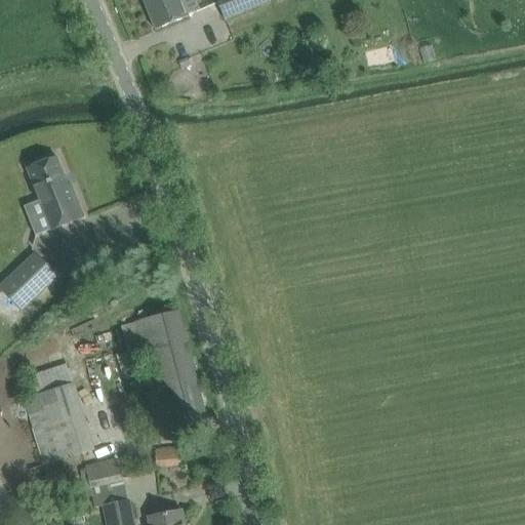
[(144,0),(157,30),(175,23),(189,16),(202,11),(197,0),(144,0)]
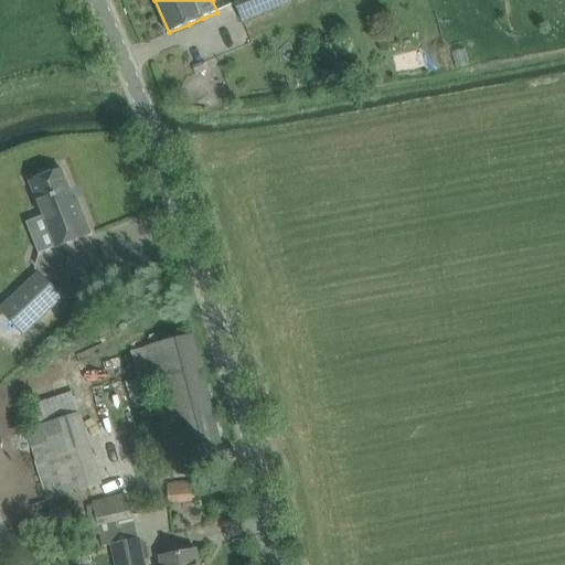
[(233,0),(242,21),(290,1),(290,0),(233,0)]
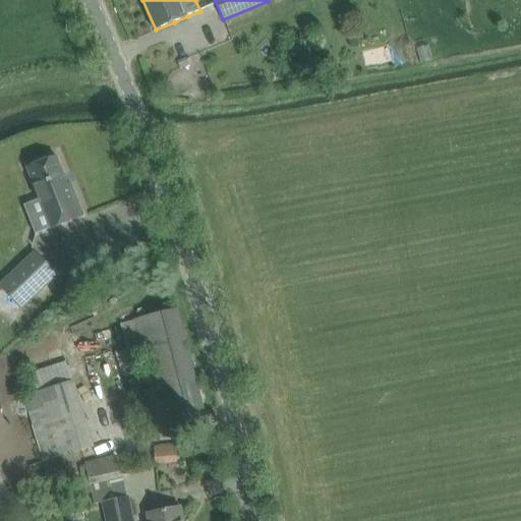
[(57,190),(46,156),(21,164),(43,233),(72,223),(61,188),(57,190)]
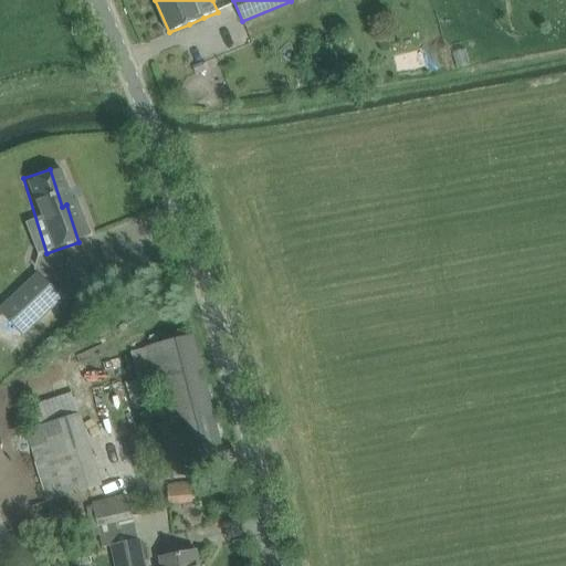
[(63,297),(39,272),(0,308),(0,312),(23,336),(63,297)]
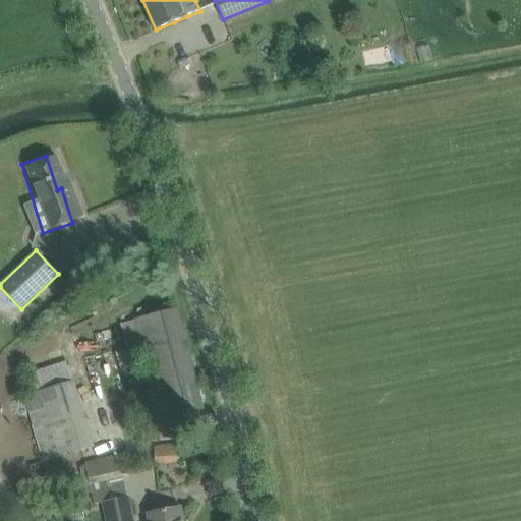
[(178,308),(133,320),(120,324),(129,360),(143,356),(162,426),(206,415),(178,308)]
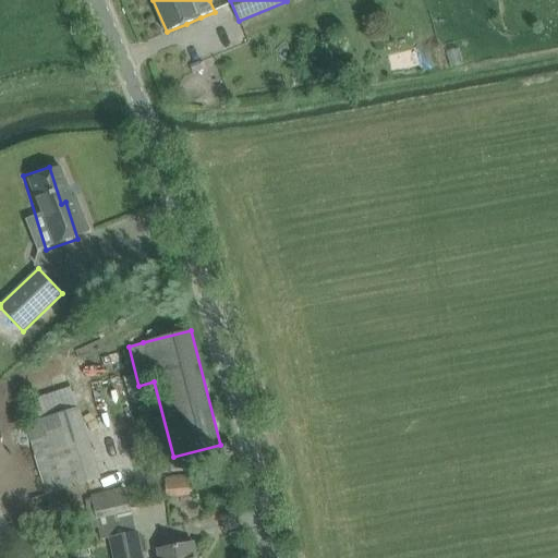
[(100,478),(79,410),(73,387),(29,399),(36,424),(27,426),(49,495),(100,478)]
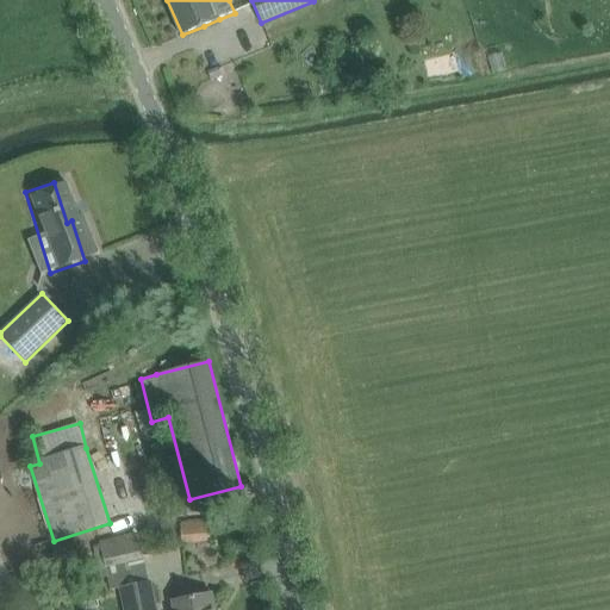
[(210,520),(186,522),(180,522),(182,542),(211,539),(210,520)]
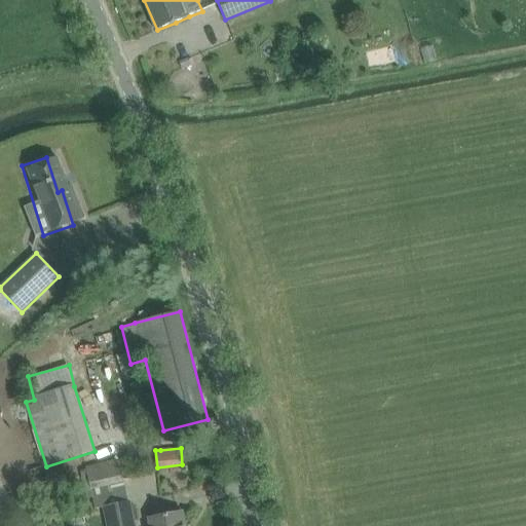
[(86,467),(91,487),(122,482),(118,460),(86,467)]
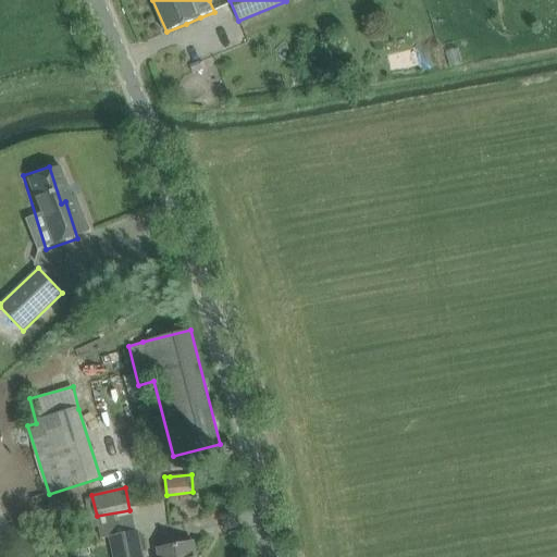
[(136,532),(110,537),(113,556),(141,556),(141,551),(137,532),(136,532)]
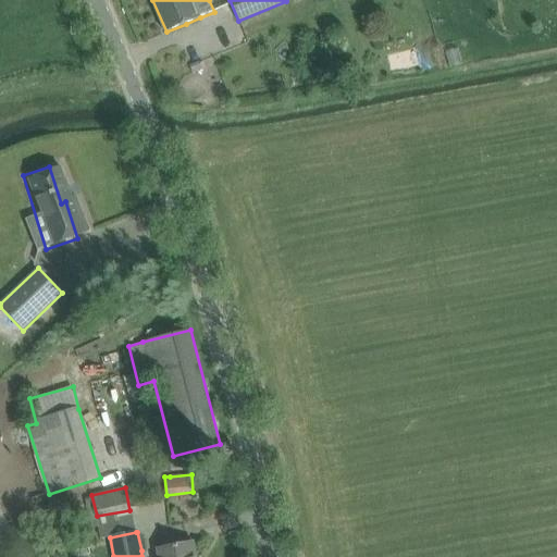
[(158,548),(156,548),(157,556),(195,556),(193,542),(158,548)]
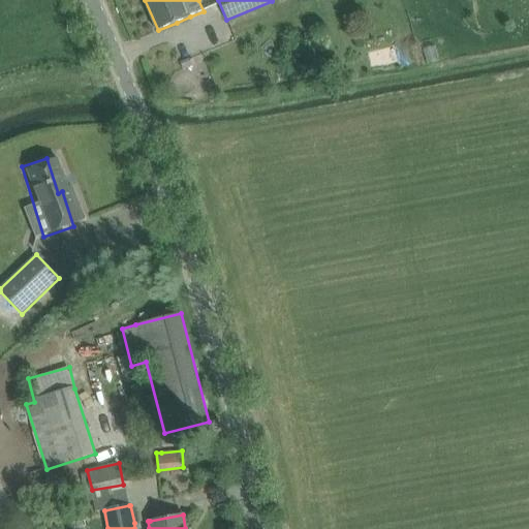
All buildings are outlined.
